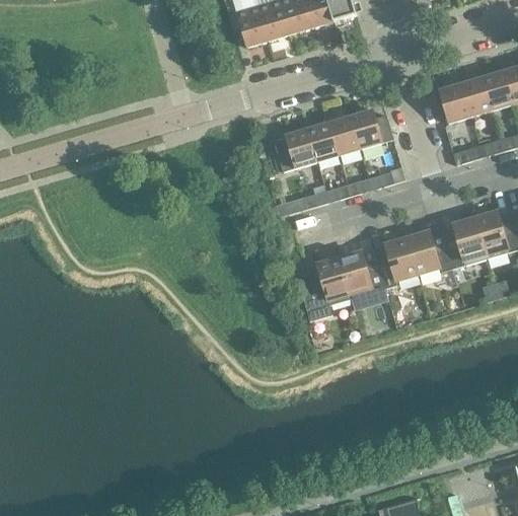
[(257,5),(268,41),(290,34),(279,0),(272,0),(272,1),(257,5)]
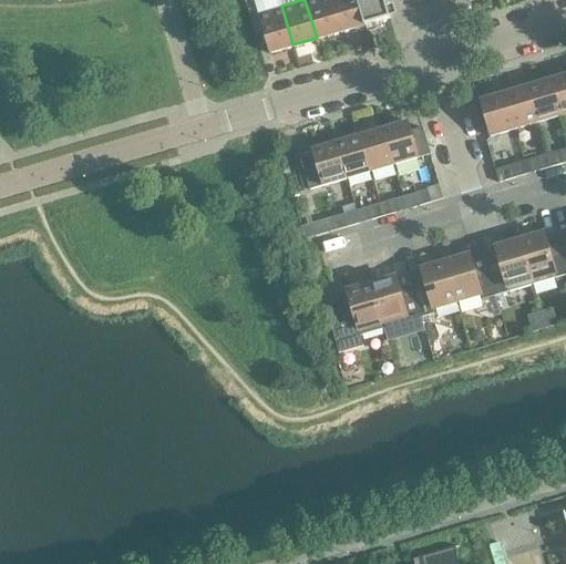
[(317,38),(340,31),(330,0),(305,0),(317,38)]
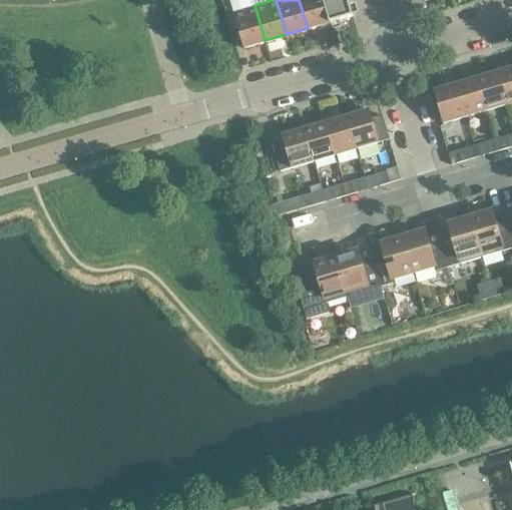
[(299,0),(308,28),(329,22),(323,0),(299,0)]
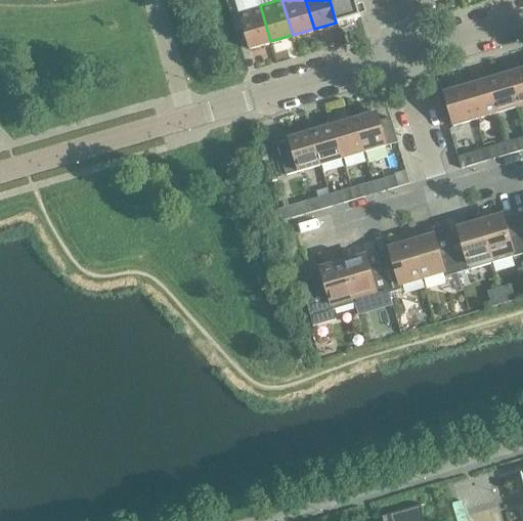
[(330,0),(336,23),(359,15),(354,0),(330,0)]
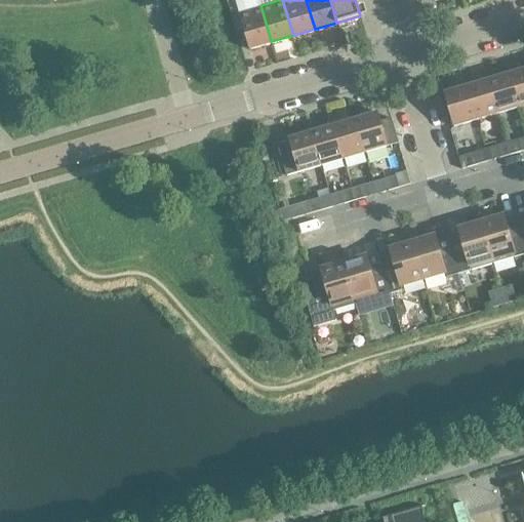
[(248,48),(271,41),(260,5),(238,12),(248,48)]
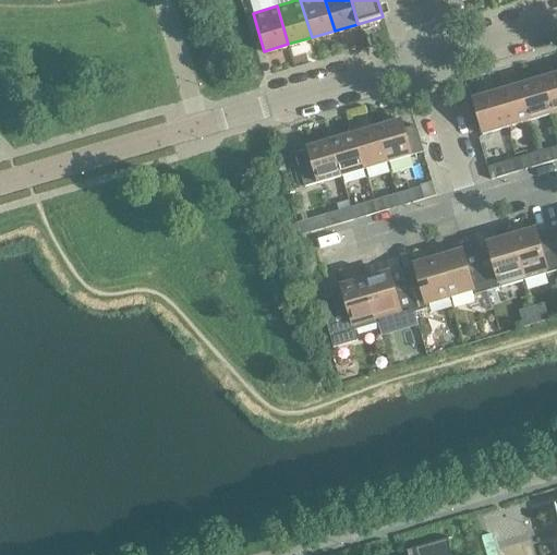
[(556,110),(556,71),(541,76),(552,112),(556,110)]
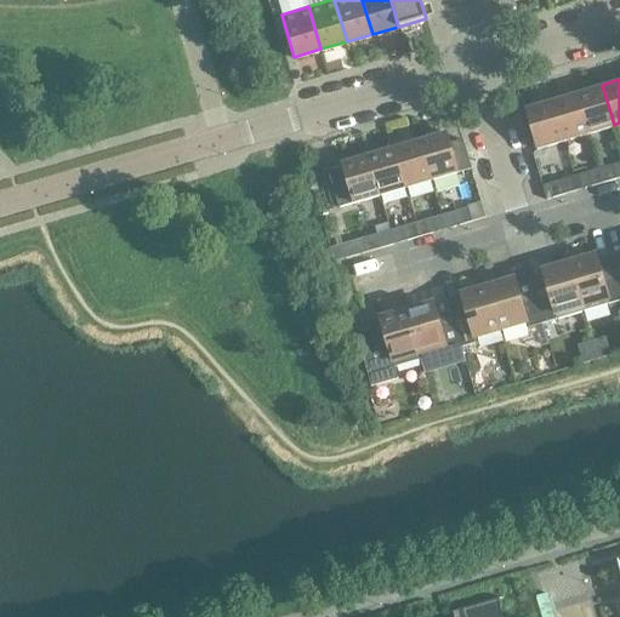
[(576,92),(589,132),(614,125),(602,85),(576,92)]
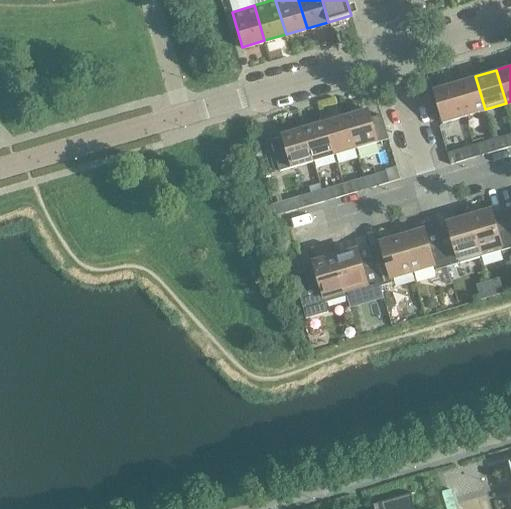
[(454,83),(463,115),(485,109),(475,76),(454,83)]
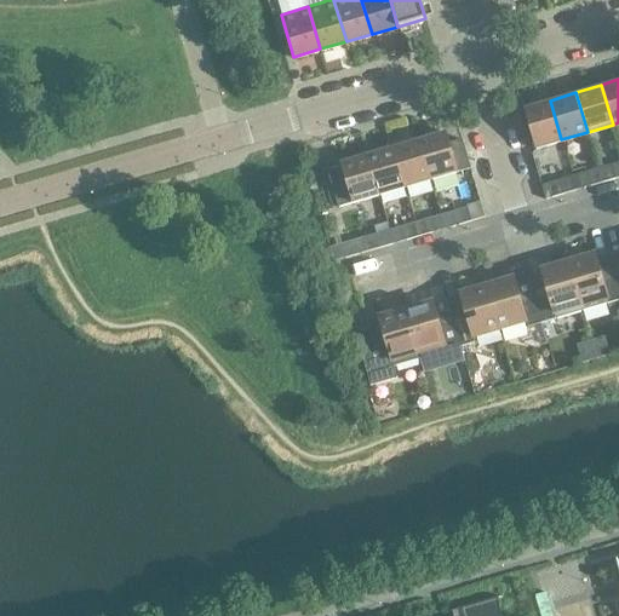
[(561,139),(550,101),(523,108),(534,148),(561,139)]
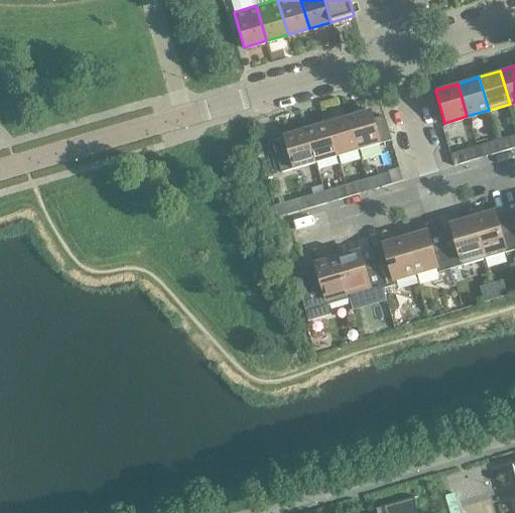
[(370,109),(348,116),(358,148),(390,139),(383,115),(372,118),(370,109)]
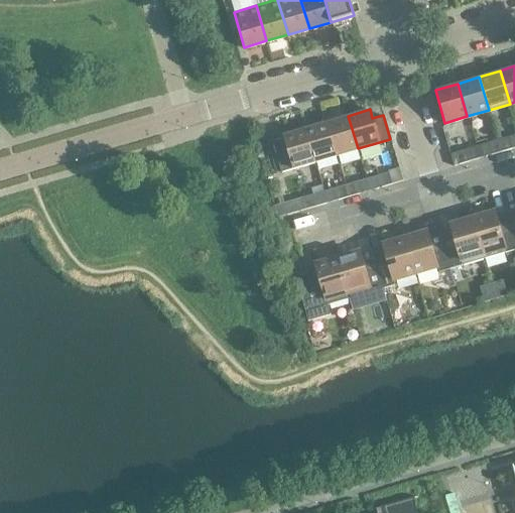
[(358,148),(348,116),(327,122),(336,155),(358,148)]
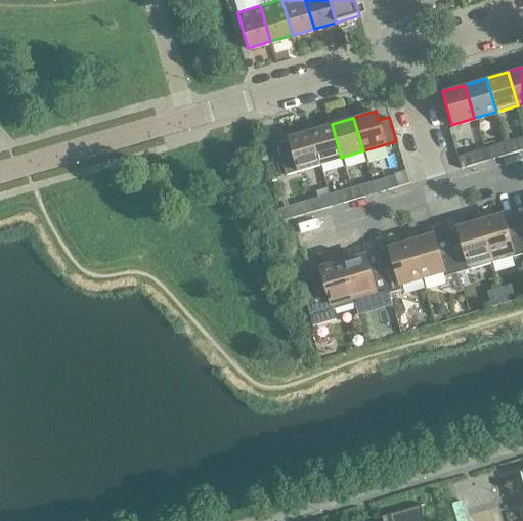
[(341,158),(332,124),(309,130),(319,164),(341,158)]
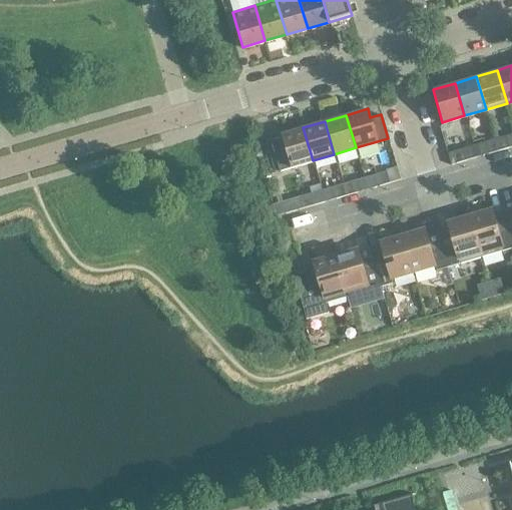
[(313,160),(303,127),(281,134),(282,136),(270,139),(279,170),(291,166),(291,167),(313,160)]
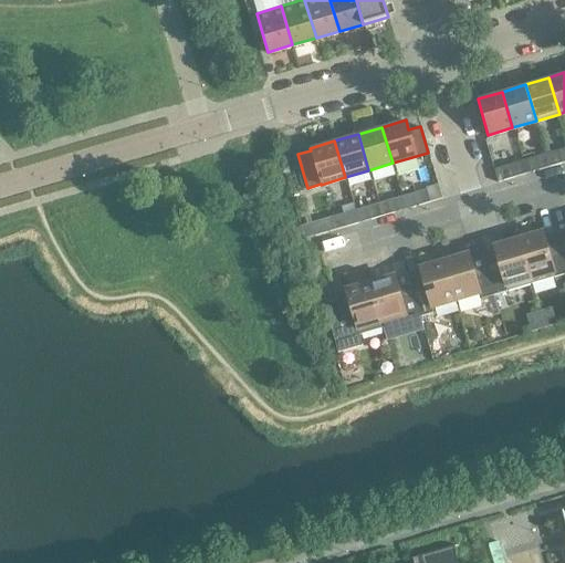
[(561,162),(557,149),(545,153),(548,165),(561,162)]
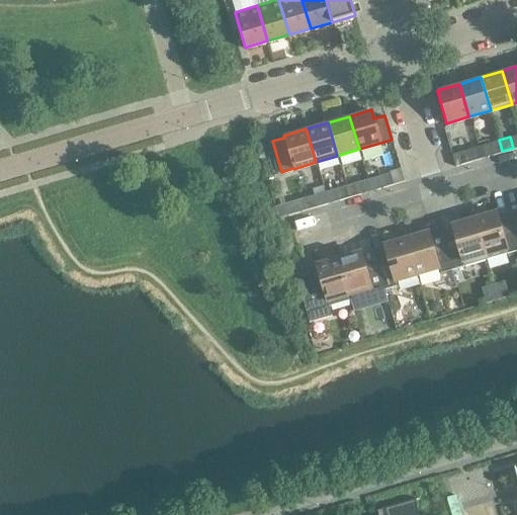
[(488,143),(492,154),(502,151),(499,140),(488,143)]
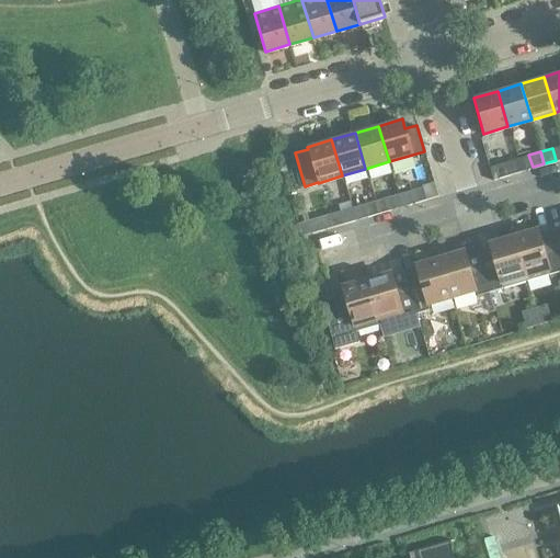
[(493,164),(496,177),(498,178),(510,174),(505,161),(493,164)]
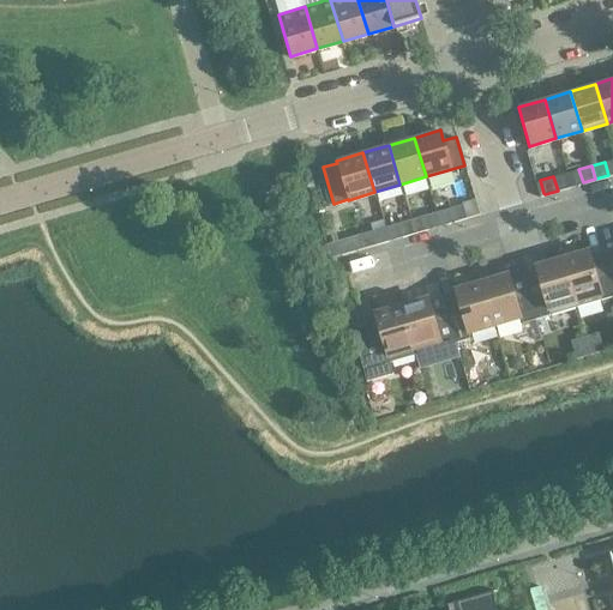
[(448,207),(452,221),(466,217),(461,203),(448,207)]
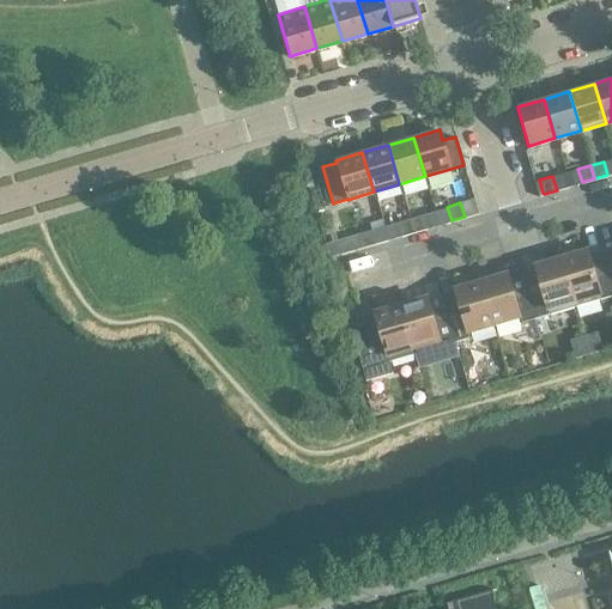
[(422,214),(408,218),(413,232),(426,229),(422,214)]
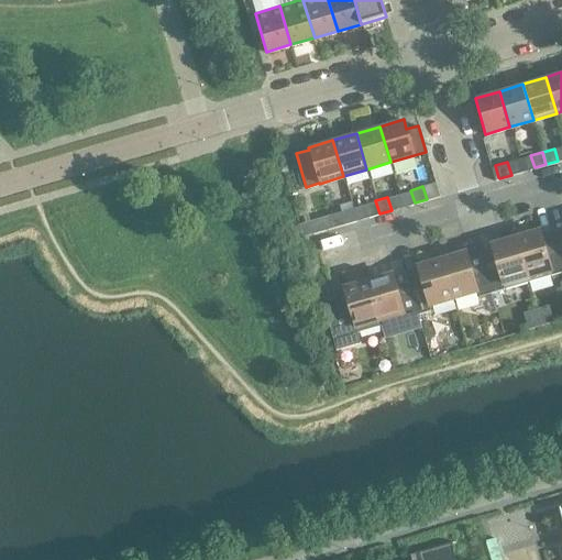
[(367,217),(379,213),(375,200),(364,204),(367,217)]
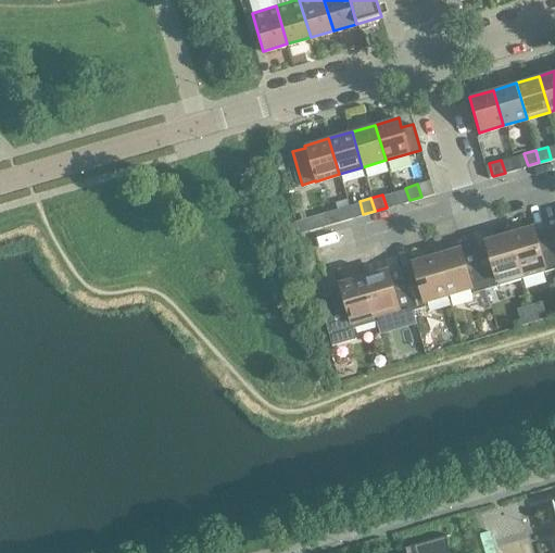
[(337,208),(325,212),(328,224),(340,221),(337,208)]
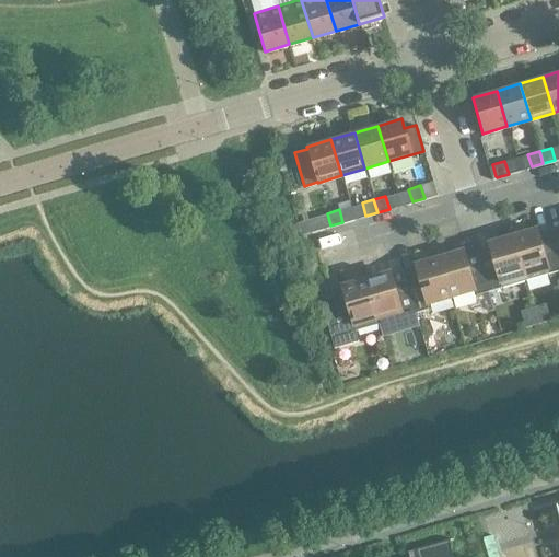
[(536,229),(512,235),(525,279),(558,269),(558,260),(554,243),(542,246),(536,229)]
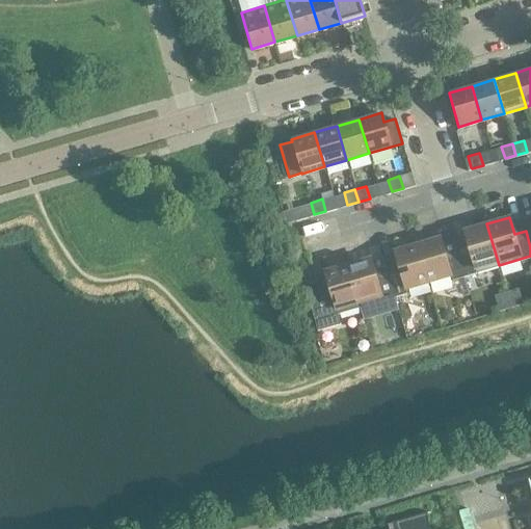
[(463,275),(499,265),(486,223),(463,231),(468,247),(456,250),(463,275)]
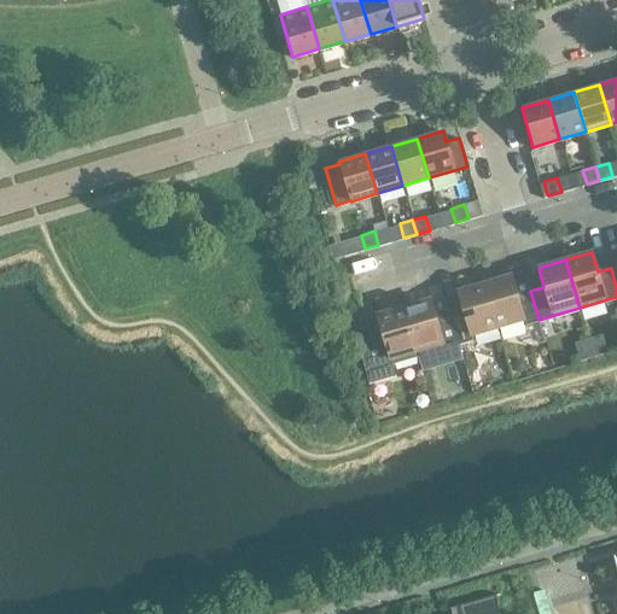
[(484,284),(496,326),(523,319),(524,325),(539,320),(530,291),(516,296),(511,276),(510,276),(484,284)]
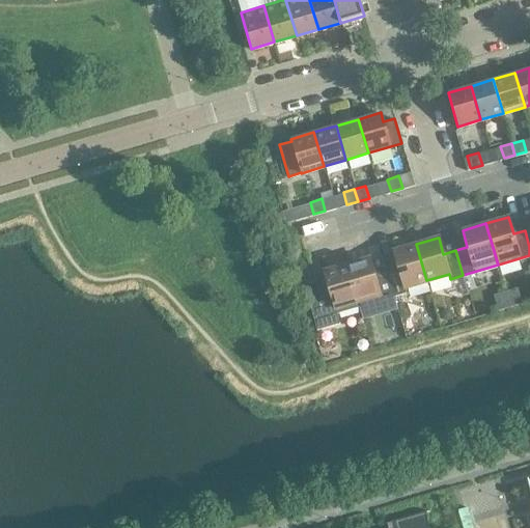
[(386,271),(393,296),(406,292),(403,287),(426,280),(416,244),(393,250),(397,268),(386,271)]
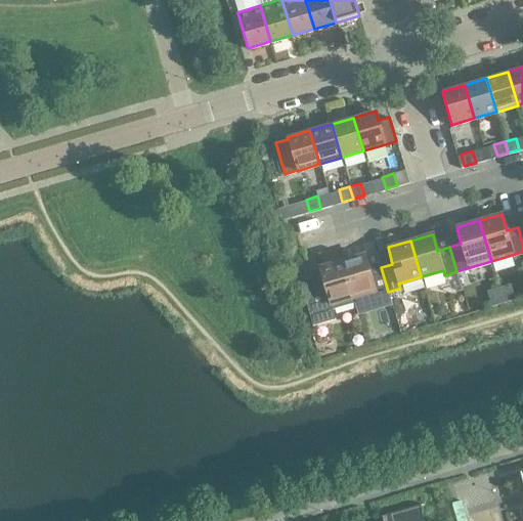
[(364,254),(342,261),(353,302),(388,292),(381,267),(369,270),(364,254)]
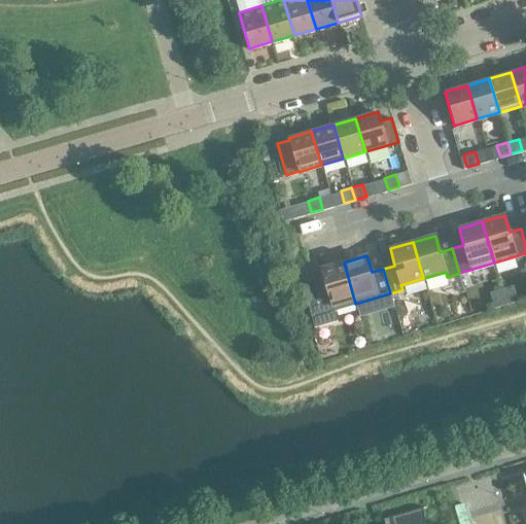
[(303,285),(303,283),(301,284),(311,317),(355,304),(344,263),(321,269),(325,285),(314,289),(312,283),(303,285)]
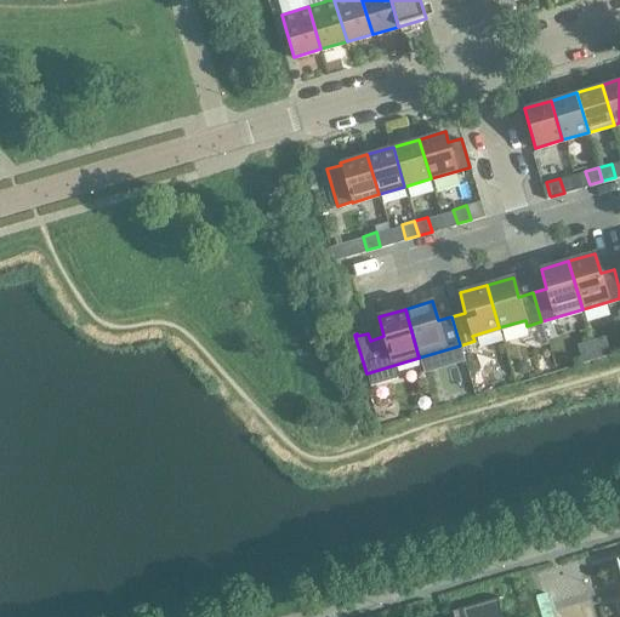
[(518,360),(516,365),(517,370),(521,373),(525,372),(529,367),(528,363),(523,359),(518,360)]
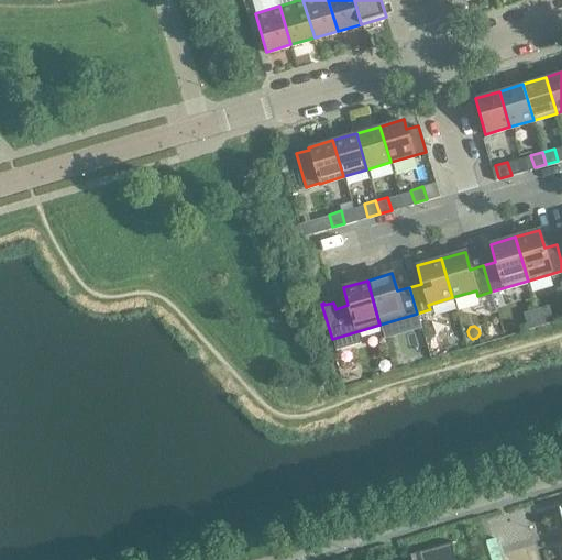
[(453,559),(451,542),(451,541),(408,553),(410,559),(453,559)]
